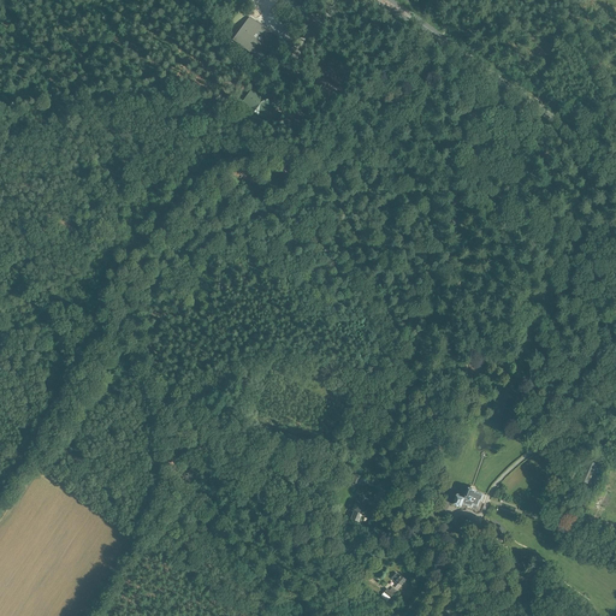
[(262,61),(272,49),(270,48),(277,37),(249,17),(232,40),(262,61)]
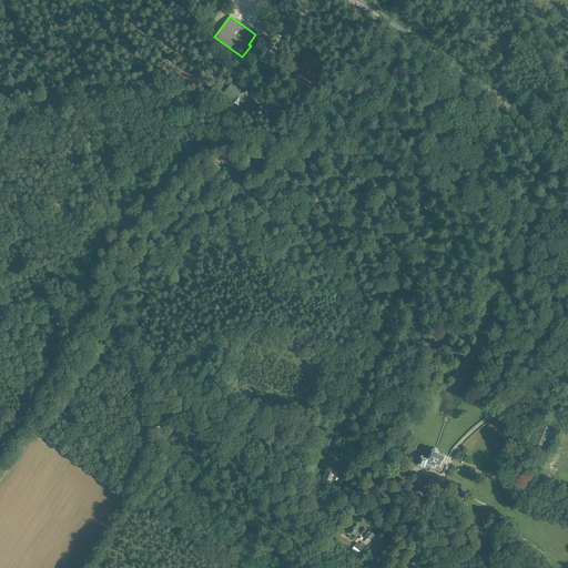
[(256,97),(234,80),(223,95),(245,112),(256,97)]
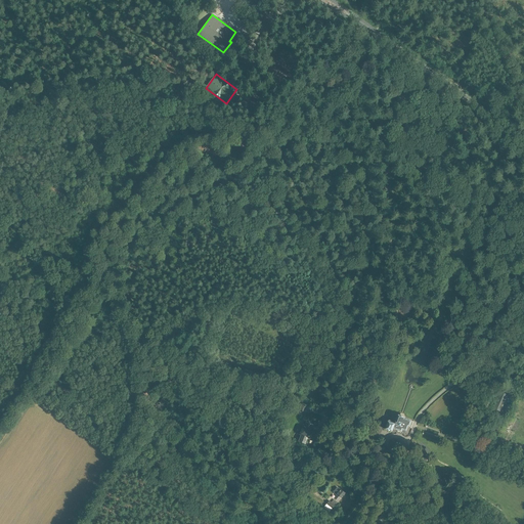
[(500,392),(493,407),(503,411),(507,402),(508,400),(510,396),(500,392)]
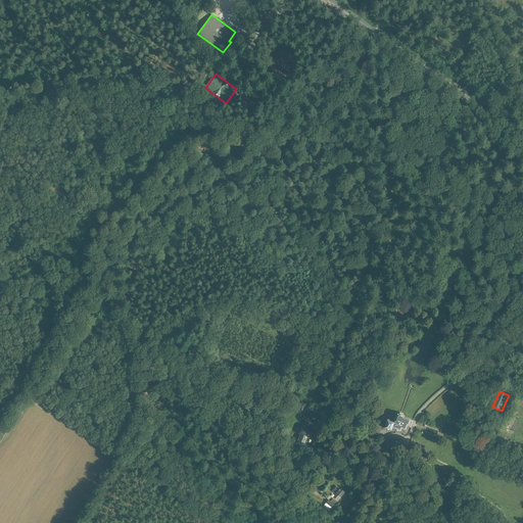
[(398,413),(397,415),(395,421),(394,420),(393,423),(389,422),(389,421),(389,420),(388,419),(387,419),(387,420),(384,428),(390,430),(391,428),(400,431),(400,428),(406,430),(407,426),(410,427),(412,421),(410,420),(403,418),(403,417),(402,415),(398,413)]
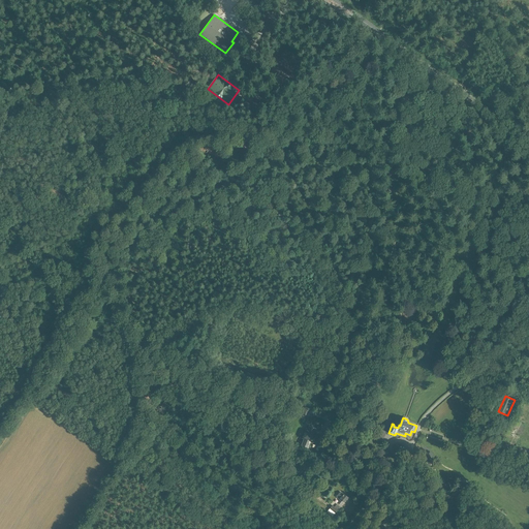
[(361,432),(360,423),(351,424),(352,433),(361,432)]
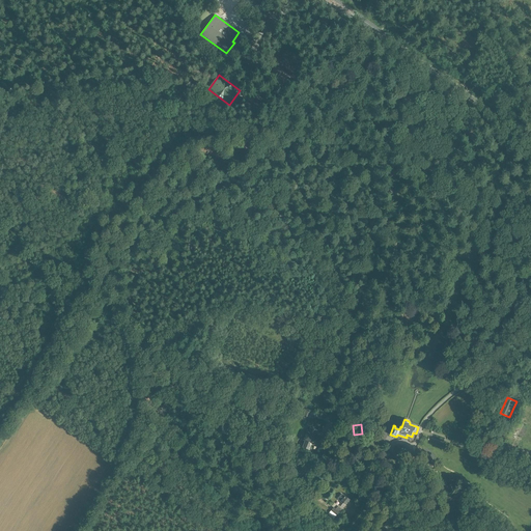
[(307,429),(306,432),(303,440),(305,441),(302,447),(309,450),(312,444),(313,444),(316,437),(314,437),(317,430),(310,427),(309,430),(307,429)]
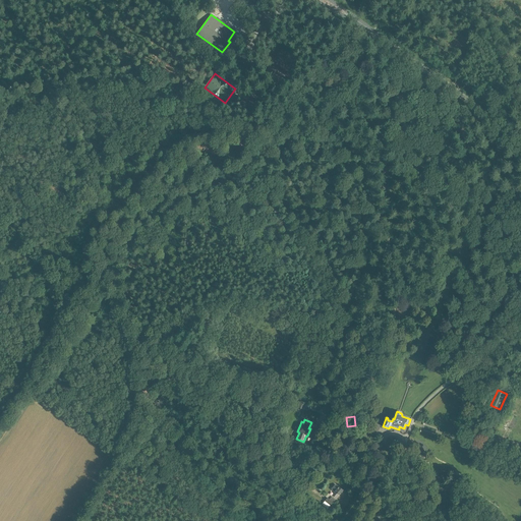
[(337,488),(333,485),(331,489),(335,493),(333,495),(336,498),(339,495),(343,490),(339,486),(337,488)]
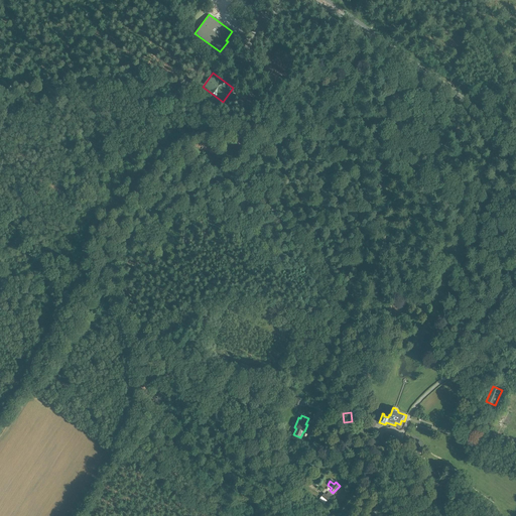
[(320,496),(327,501),(332,495),(329,492),(327,495),(324,493),(320,496)]
